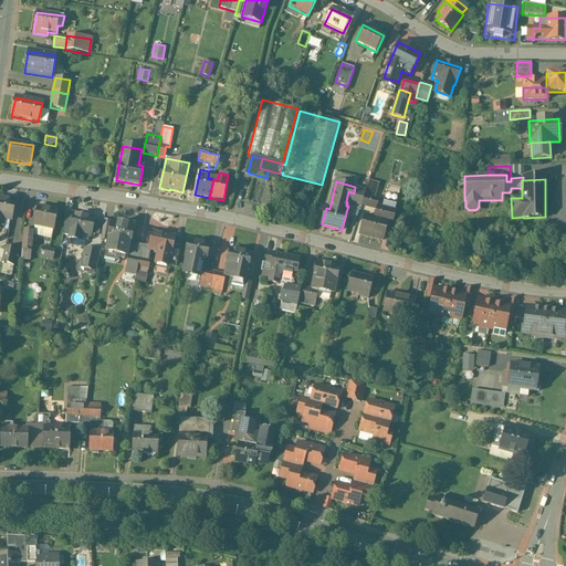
[(366,190),(364,196),(362,206),(375,209),(378,199),(371,198),(376,184),(368,181),(366,190)]
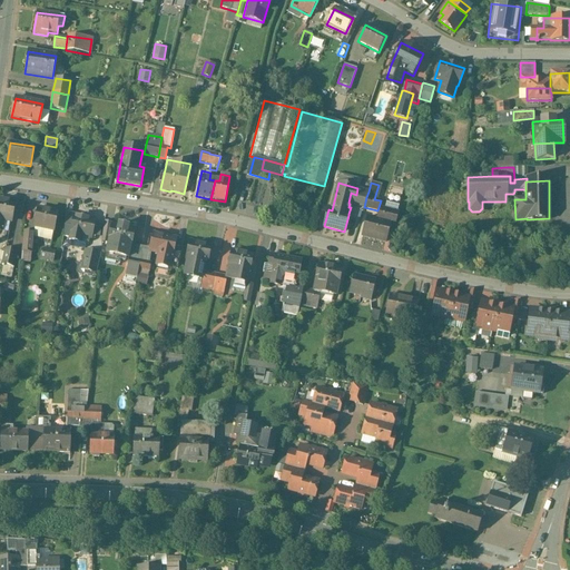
[(369,192),(357,188),(356,195),(351,193),(349,203),(350,204),(364,207),(366,197),(369,192)]
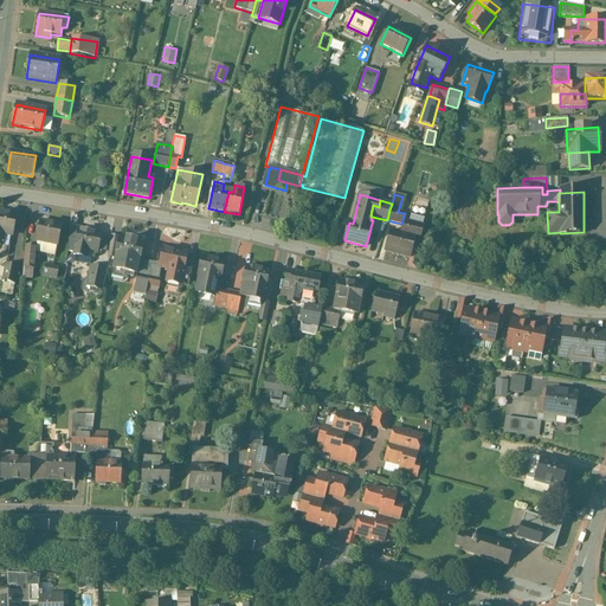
[(15,217),(0,213),(0,245),(1,246),(4,234),(12,237),(15,217)]
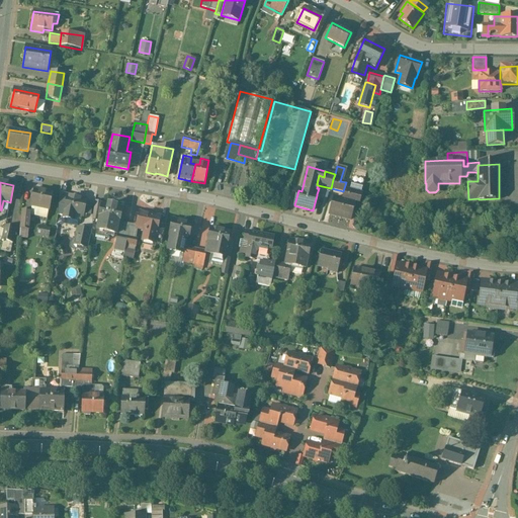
[(52,193),(34,189),(30,206),(49,211),(52,193)]
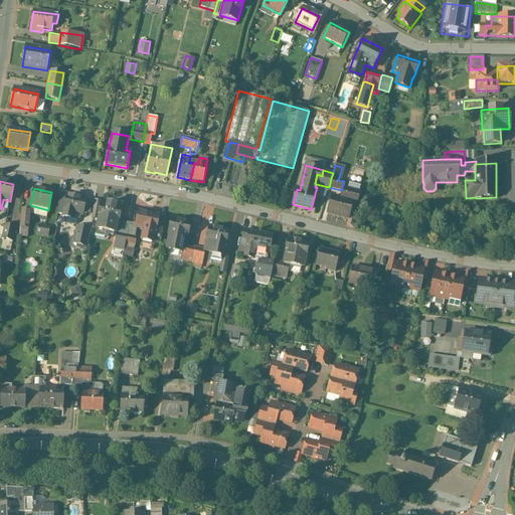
[(341,199),(332,196),(327,213),(348,219),(352,202),(356,203),(359,192),(346,189),(345,195),(342,194),(341,199)]
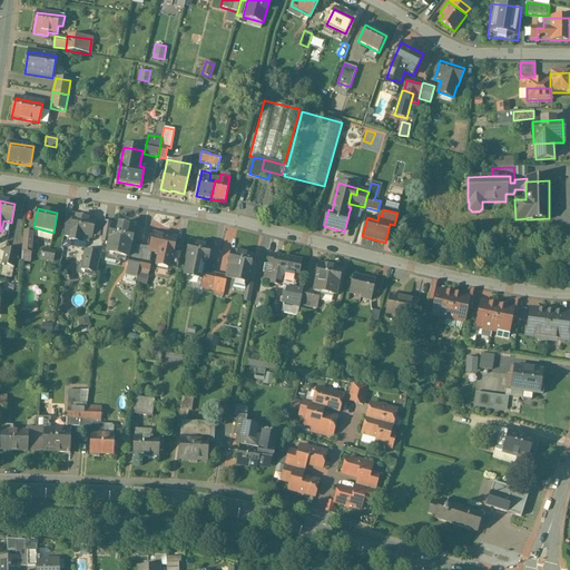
[(76,215),(66,213),(64,236),(69,237),(75,217),(76,217),(76,215)]
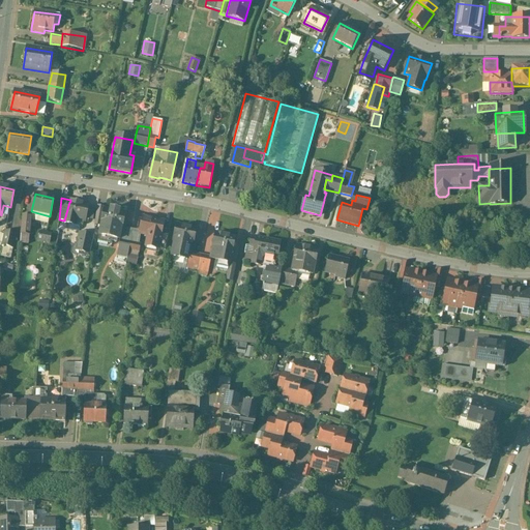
[(70,202),(69,202),(64,221),(64,223),(68,224),(75,226),(75,225),(74,225),(75,219),(81,221),(82,221),(82,218),(85,219),(88,207),(85,207),(85,205),(70,202)]
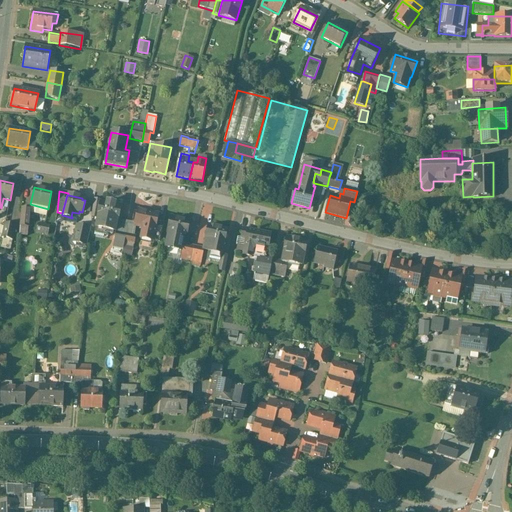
[(100,202),(93,201),(92,214),(98,215),(100,202)]
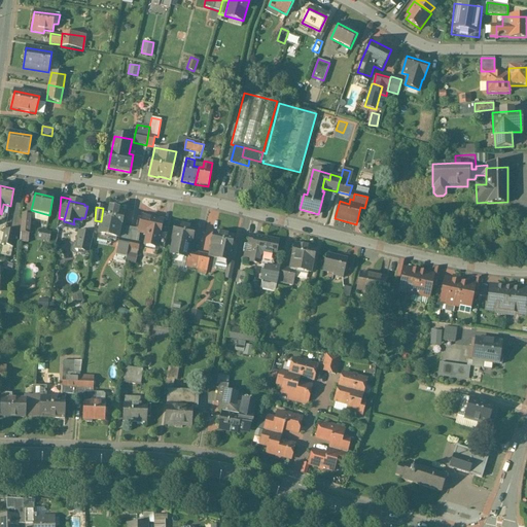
[(124,212),(104,208),(101,221),(100,224),(120,229),(124,212)]
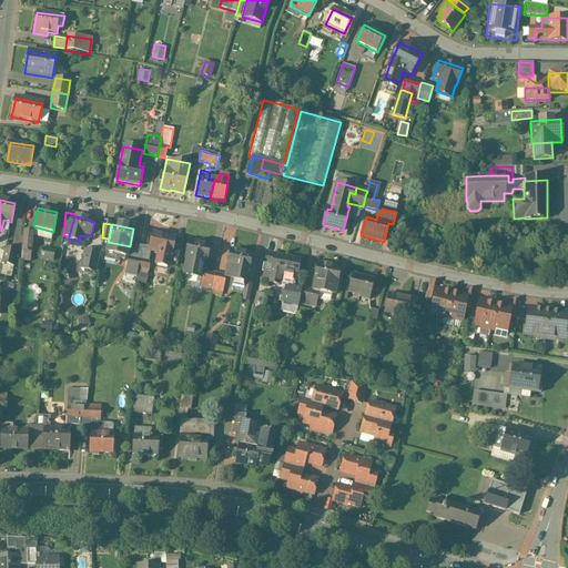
[(31,251),(33,232),(24,231),(22,250),(31,251)]
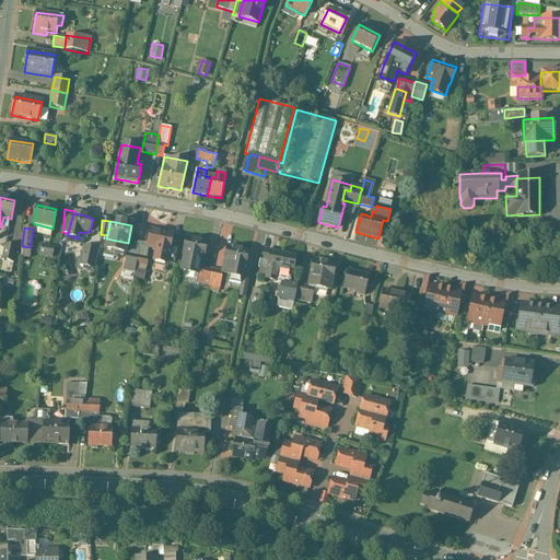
[(173,234),(151,230),(150,233),(148,233),(146,243),(148,244),(148,247),(156,249),(154,261),(166,264),(168,252),(170,248),(173,234)]
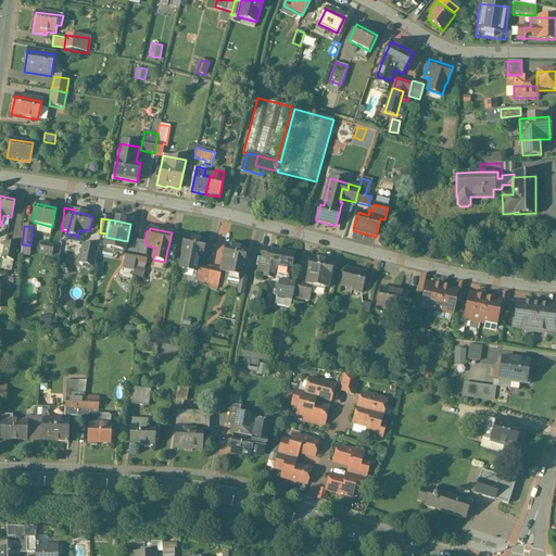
[(85,231),(78,230),(77,236),(78,236),(78,237),(72,235),(71,241),(79,243),(83,241),(85,231)]
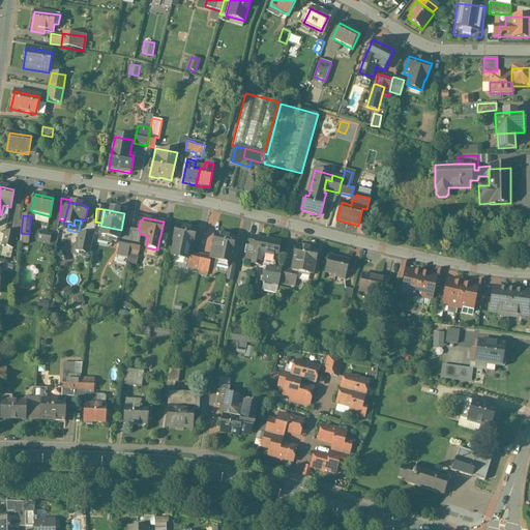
[(196,229),(177,225),(173,241),(174,241),(172,254),(188,257),(190,245),(193,245),(196,229)]
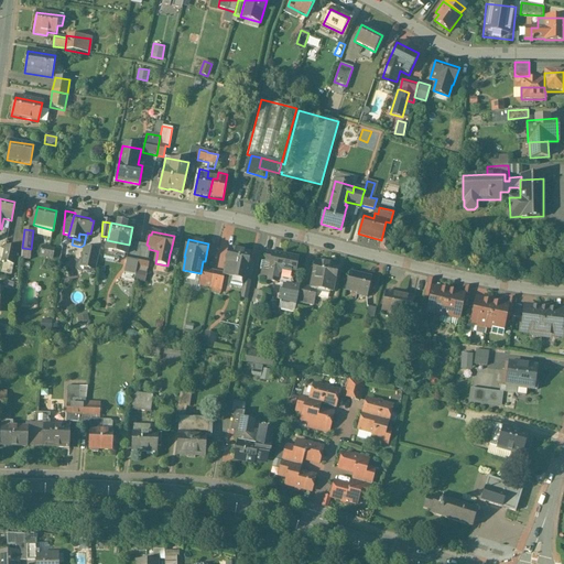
[(129,245),(107,240),(105,251),(125,256),(126,252),(127,252),(129,245)]
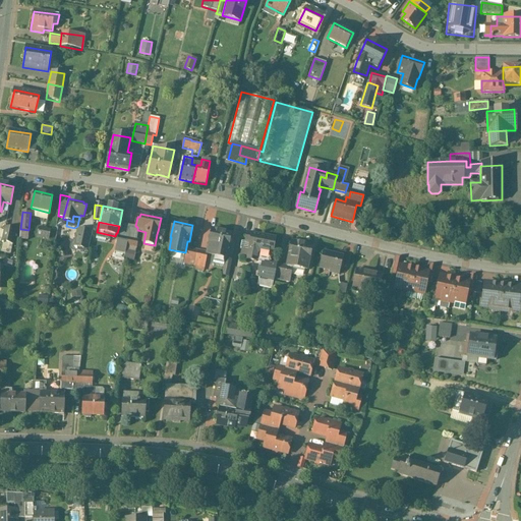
[(15,229),(5,227),(2,242),(11,244),(15,229)]
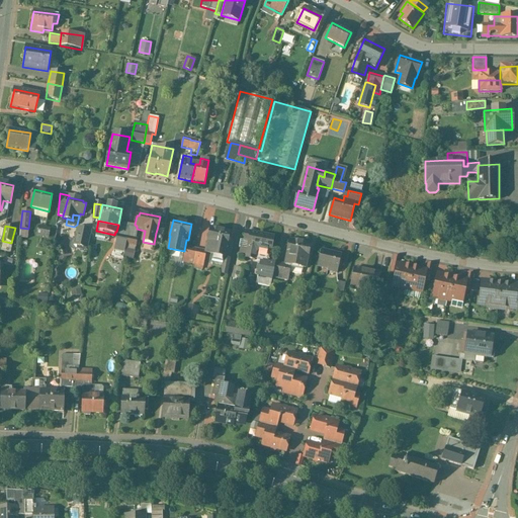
[(50,230),(37,227),(36,235),(48,238),(50,230)]
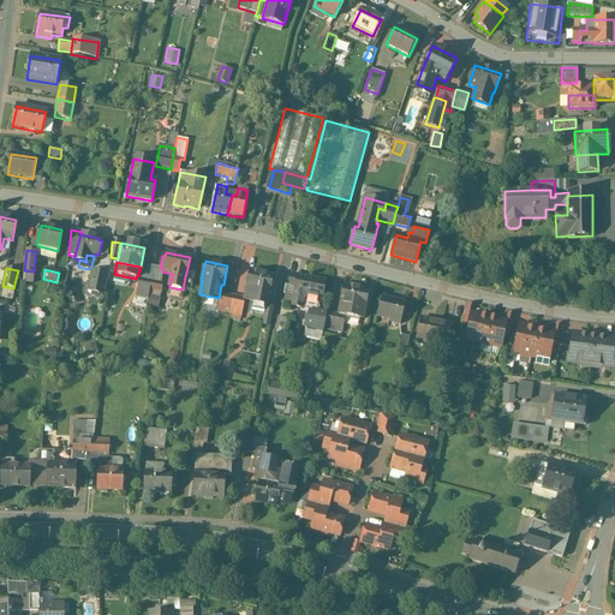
[(108,275),(90,270),(87,291),(103,294),(108,275)]
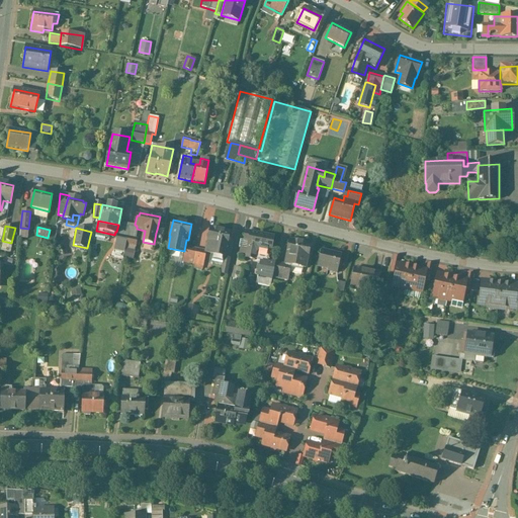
[(230,232),(210,228),(207,244),(226,248),(230,232)]
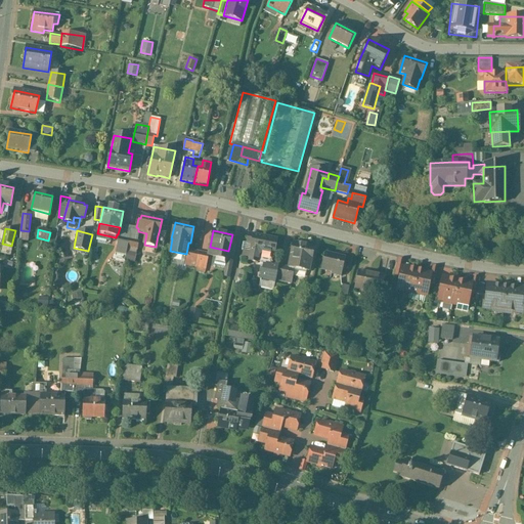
[(166,233),(159,232),(158,235),(156,247),(163,249),(166,233)]
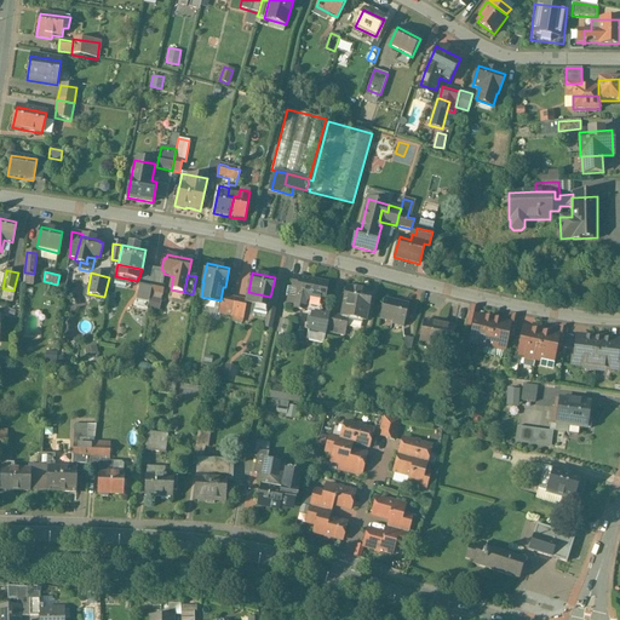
[(328,283),(294,277),(292,290),(297,290),(296,297),(296,298),(293,309),(311,313),(311,311),(322,314),(328,283)]
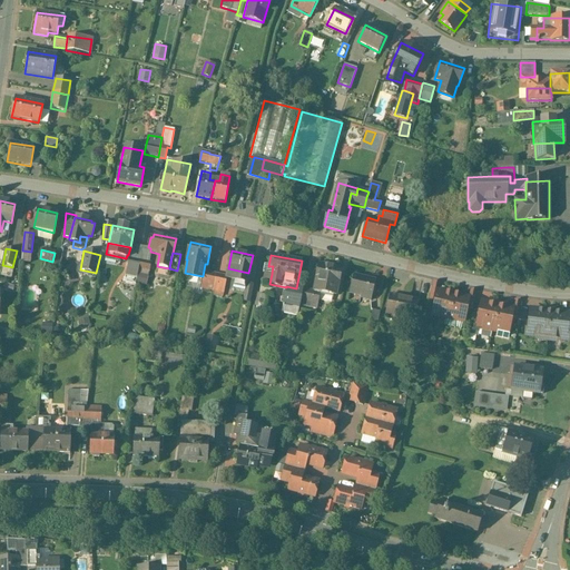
[(139,261),(129,258),(125,276),(133,277),(135,268),(138,269),(139,261)]
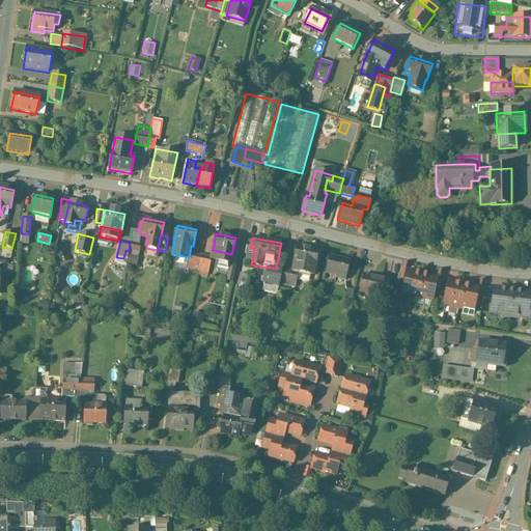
[(140,245),(130,243),(129,251),(139,253),(140,245)]
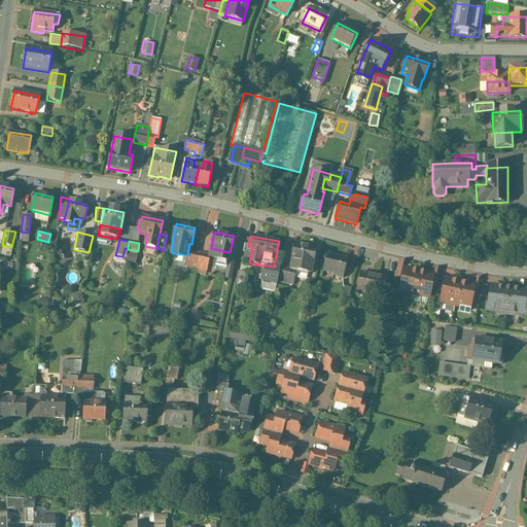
[(315,248),(295,245),(290,270),(295,271),(310,274),(315,248)]
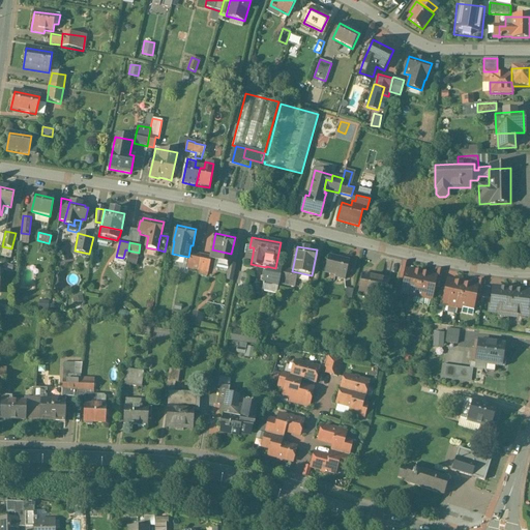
[(201,256),(189,254),(186,268),(198,270),(201,256)]
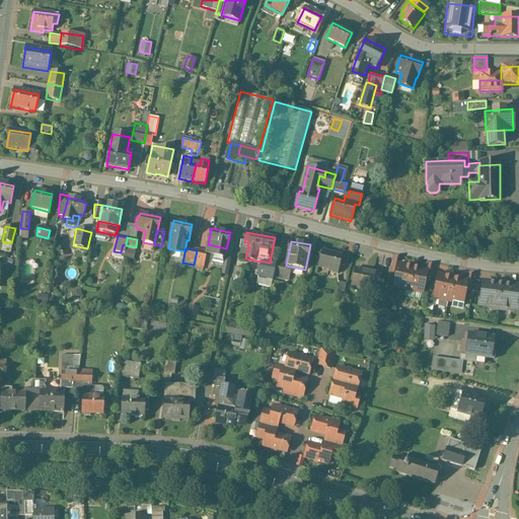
[(207,252),(197,250),(194,265),(204,267),(207,252)]
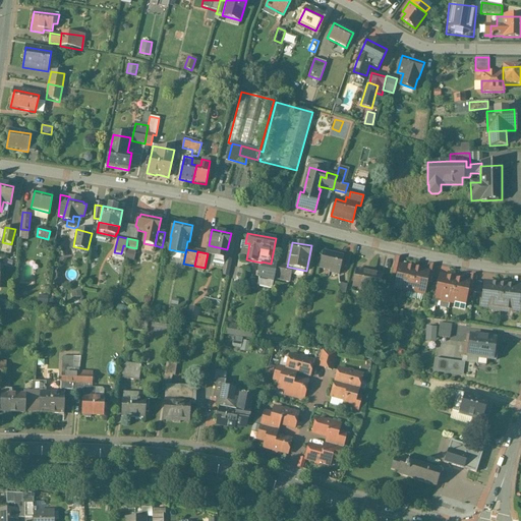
[(330,254),(324,252),(320,268),(332,271),(332,273),(339,275),(343,257),(336,255),(330,253),(330,254)]
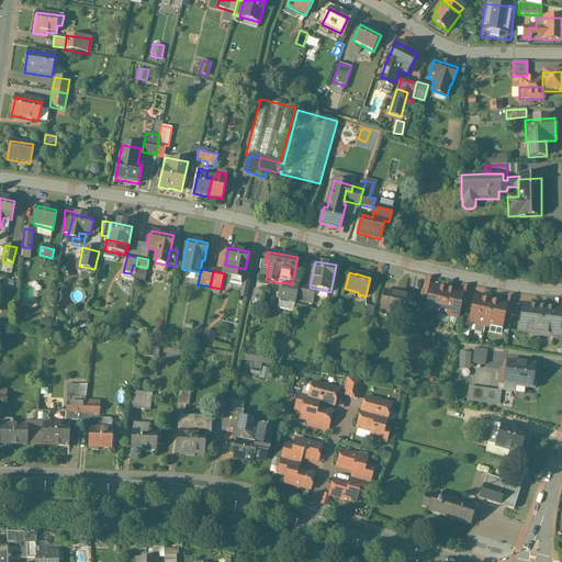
[(247,298),(249,279),(243,278),(240,296),(247,298)]
